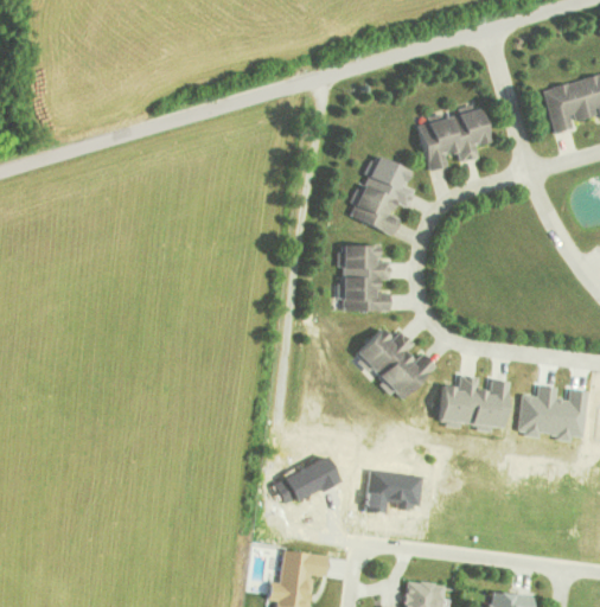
[(599,76),(544,89),(555,134),(578,128),(575,123),(599,119),(599,76)]
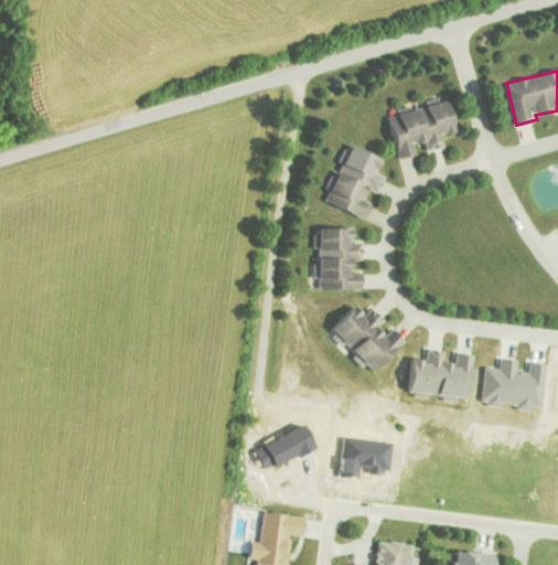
[(447,148),(444,136),(454,134),(448,103),(389,115),(399,159),(418,155),(416,145),(427,142),(429,151),(447,148)]
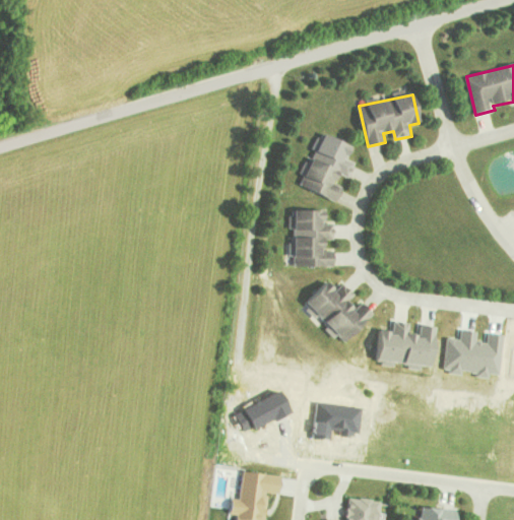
[(337,201),(345,182),(347,182),(355,163),(347,159),(352,146),(321,134),(301,187),(337,201)]
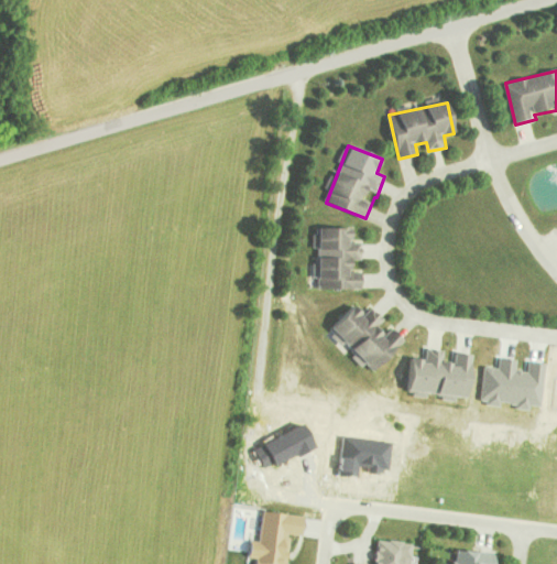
[(319,290),(363,290),(363,270),(353,270),(353,260),(363,260),(363,242),(352,242),(352,229),(319,229),(319,290)]
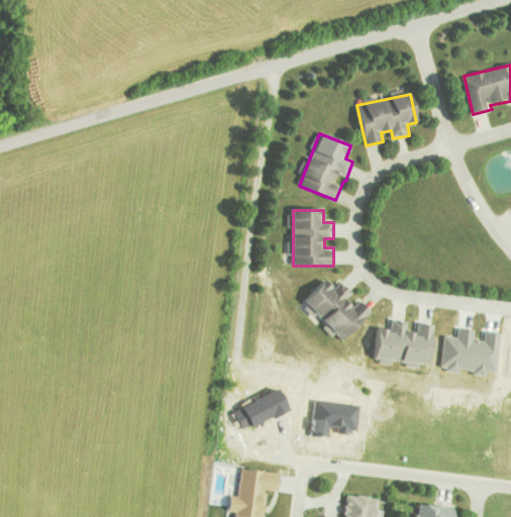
[(305,302),(344,341),(373,312),(362,301),(354,308),(346,301),(354,294),(342,282),(334,291),(325,281),(305,302)]
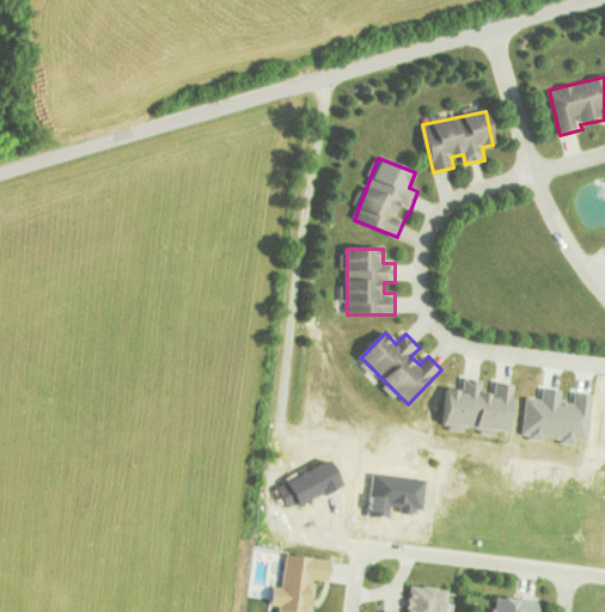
[(384,611),(454,611),(456,604),(448,604),(450,588),(411,586),(409,611),(393,611),(385,611),(384,611)]
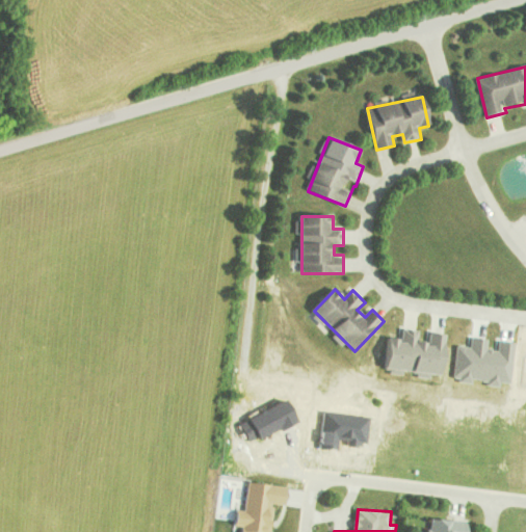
[(466,531),(467,521),(430,519),(429,531),(466,531)]
